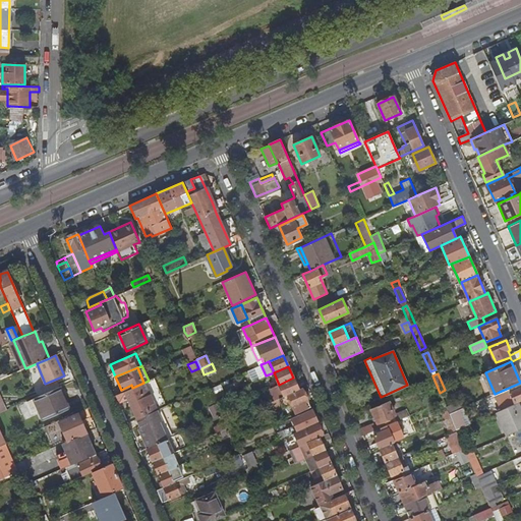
[(279,385),(271,388),(276,399),(298,390),(293,378),(279,385)]
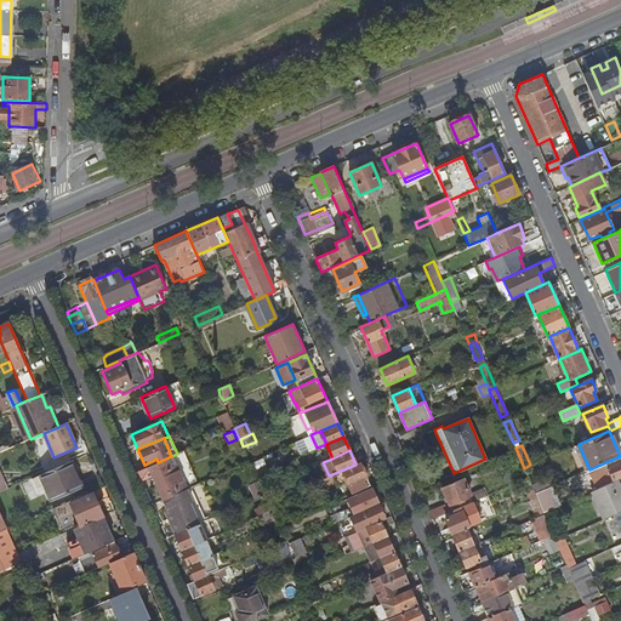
[(40,476),(46,489),(51,501),(81,488),(69,462),(40,476)]
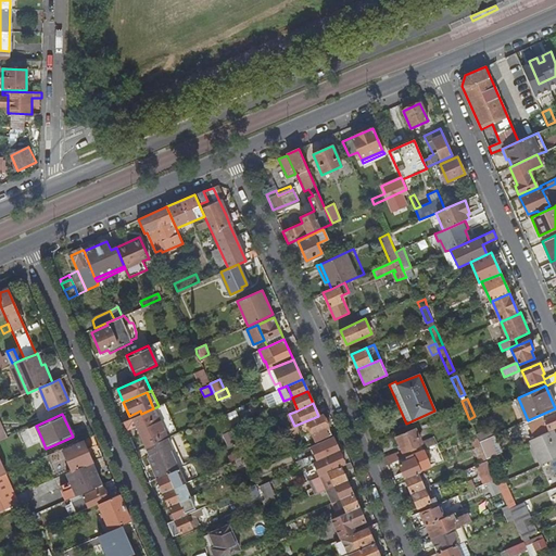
[(294,426),(285,430),(288,438),(301,432),(302,433),(311,430),(315,441),(331,433),(323,414),(318,416),(294,426)]
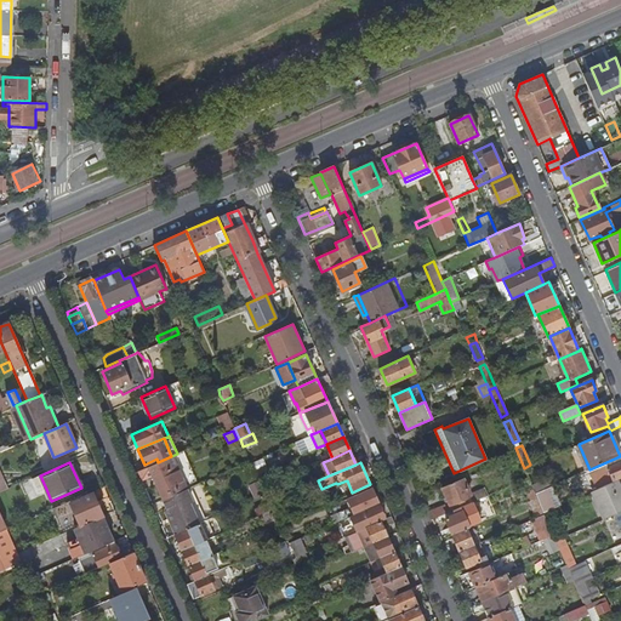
[(152,476),(163,500),(187,489),(176,465),(157,473),(153,465),(137,472),(141,480),(152,476)]
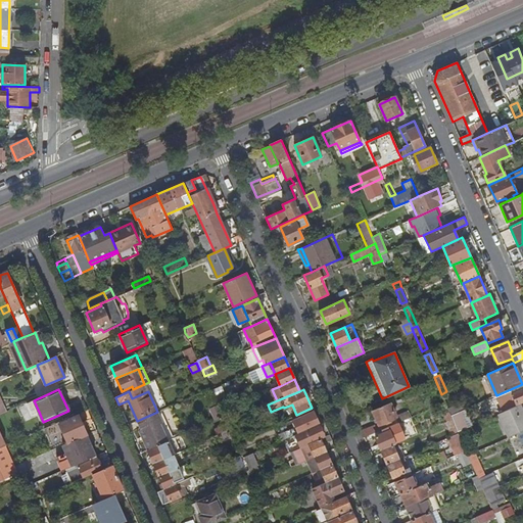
[(502,405),(505,412),(519,405),(519,403),(516,397),(502,405)]
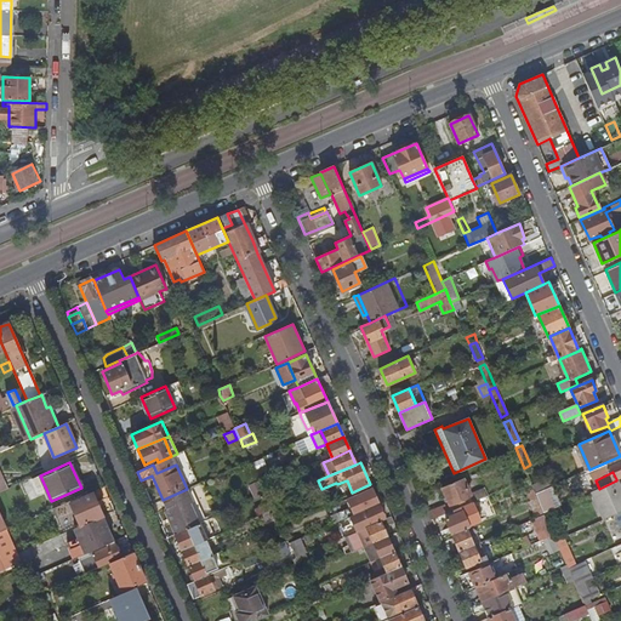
[(32,479),(38,493),(46,489),(40,476),(32,479)]
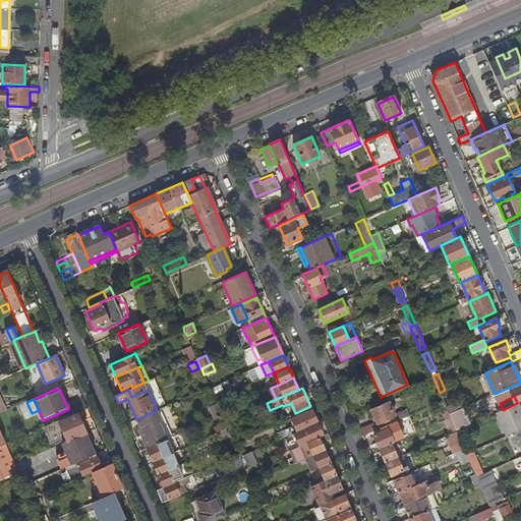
[(438,403),(445,420),(451,417),(449,413),(446,406),(443,400),(438,403)]
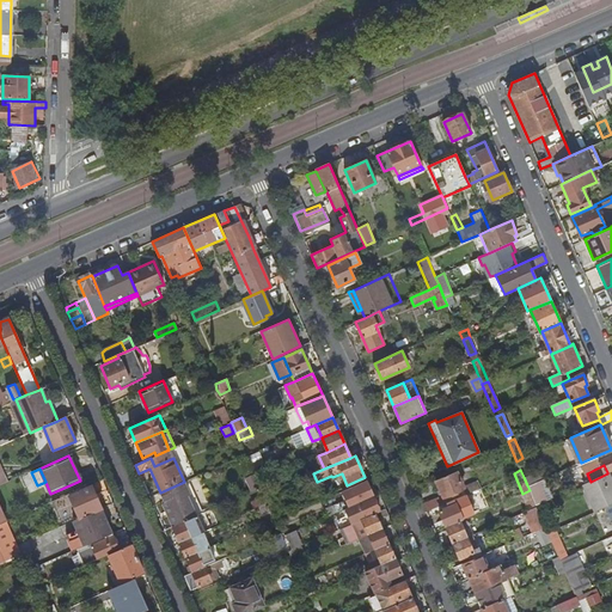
[(435,479),(442,495),(422,503),(426,512),(446,502),(444,497),(463,488),(463,487),(456,471),(435,479)]
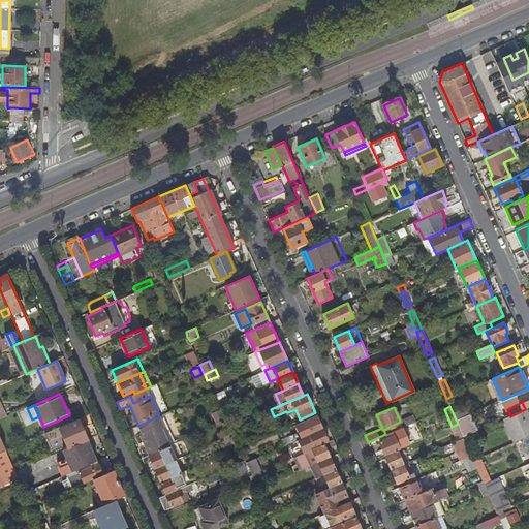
[(453,412),(456,419),(466,415),(467,415),(464,407),(453,412)]
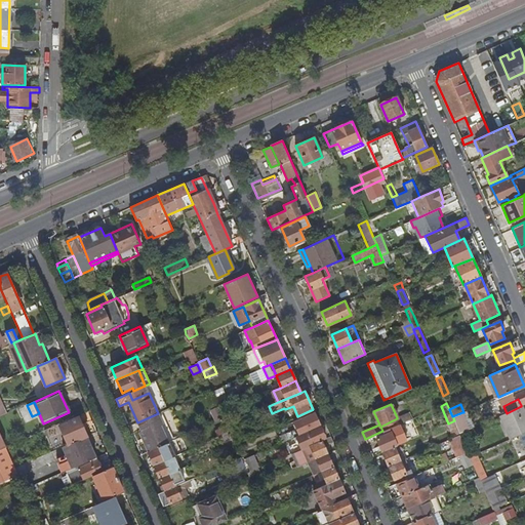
[(501,415),(512,438),(524,432),(524,412),(522,406),(521,406),(507,413),(501,415)]
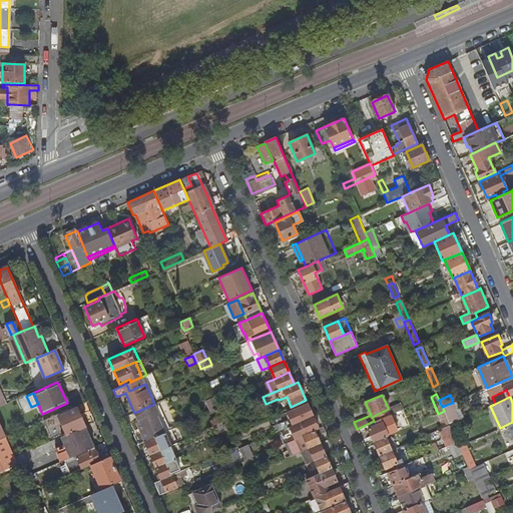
[(287,412),(291,420),(280,425),(282,430),(287,427),(290,426),(313,416),(307,403),(287,412)]
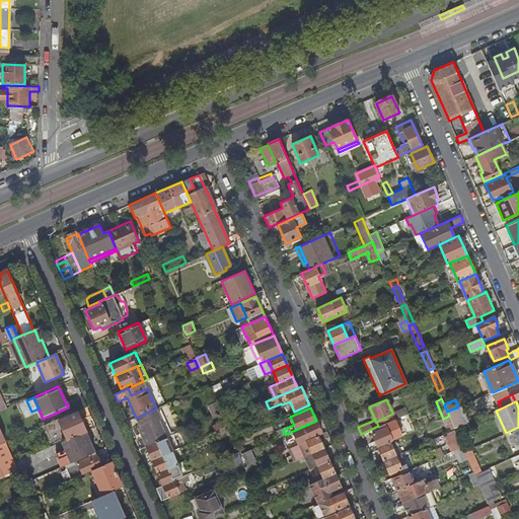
[(392,413),(392,414),(394,419),(408,414),(404,408),(392,413)]
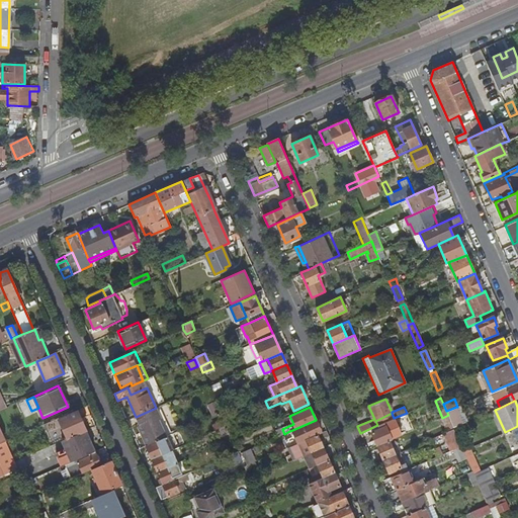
[(448,415),(453,427),(463,423),(456,407),(446,411),(448,415)]
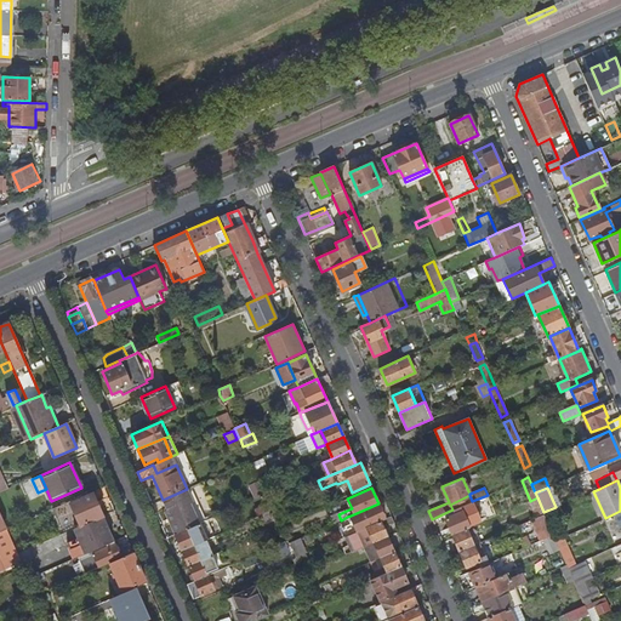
[(165,512),(175,534),(198,523),(189,502),(192,501),(187,489),(163,500),(155,502),(160,513),(167,510),(167,511),(165,512)]
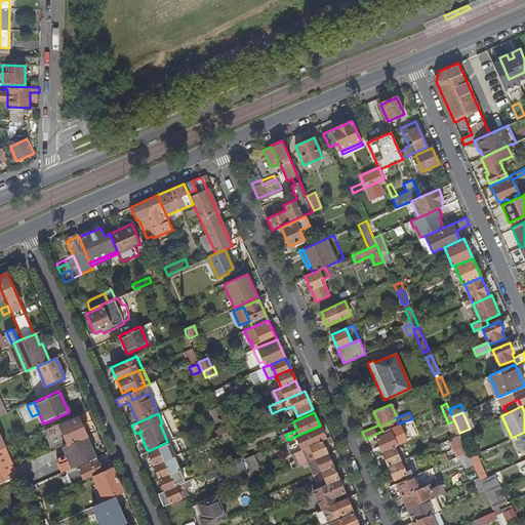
[(58,426),(66,441),(68,445),(86,437),(78,418),(58,426)]
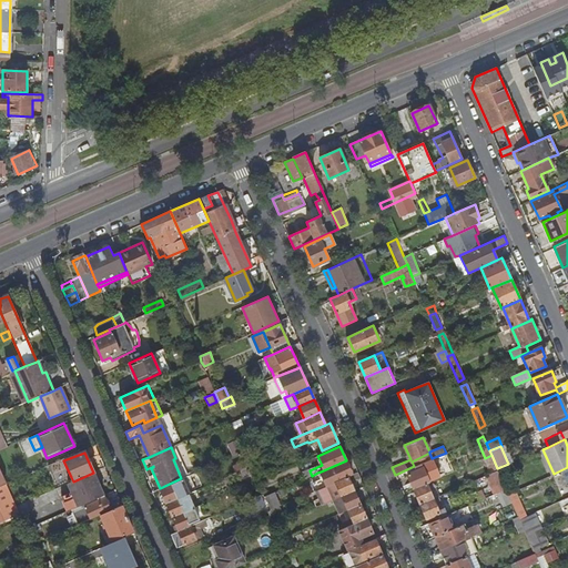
[(429,453),(412,462),(414,466),(432,458),(429,453)]
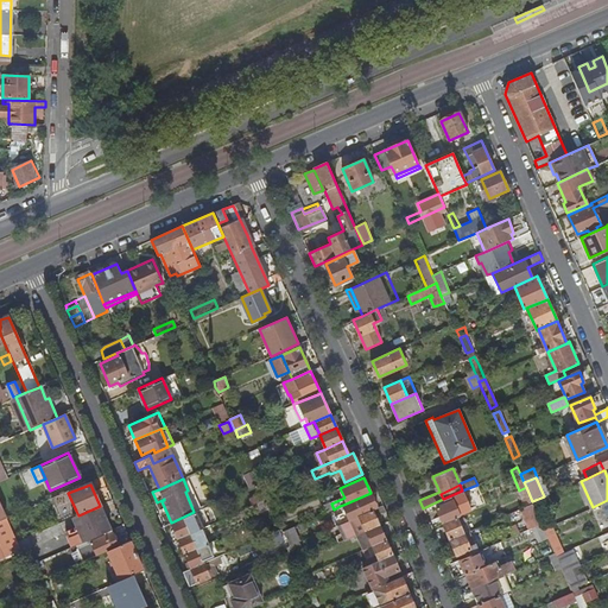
[(462,491),(443,499),(445,505),(464,496),(462,491)]
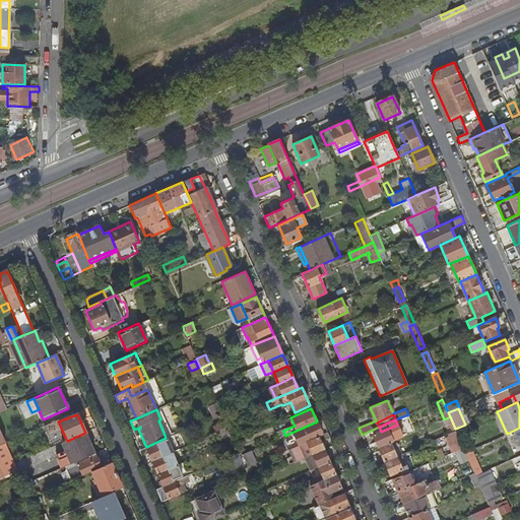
[(44,427),(51,443),(65,437),(58,421),(58,420),(44,427)]
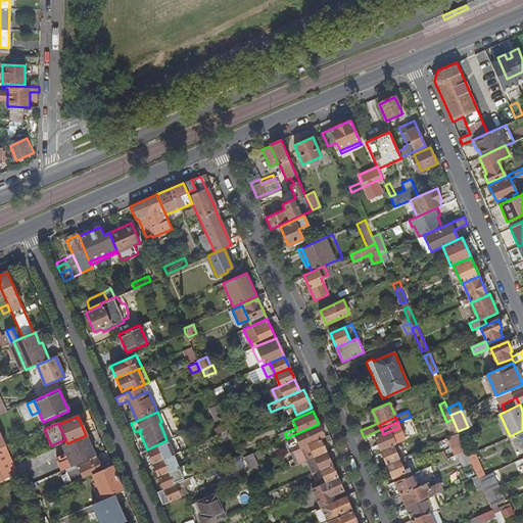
[(228,423),(215,429),(217,435),(218,434),(228,430),(231,429),(228,423)]
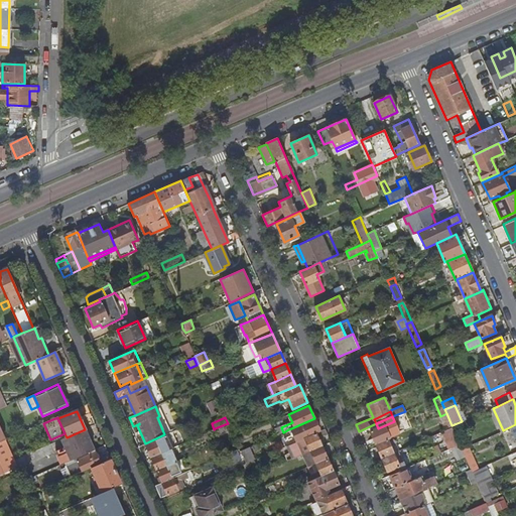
[(314,418),(291,428),(296,441),(309,435),(319,430),(314,418)]
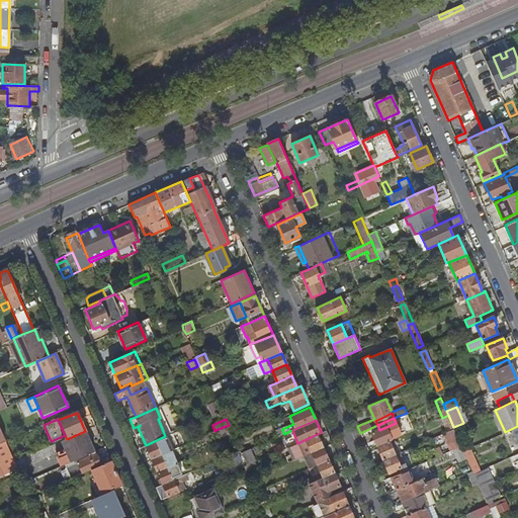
[(372,433),(377,446),(389,441),(401,435),(396,423),(379,430),(372,433)]
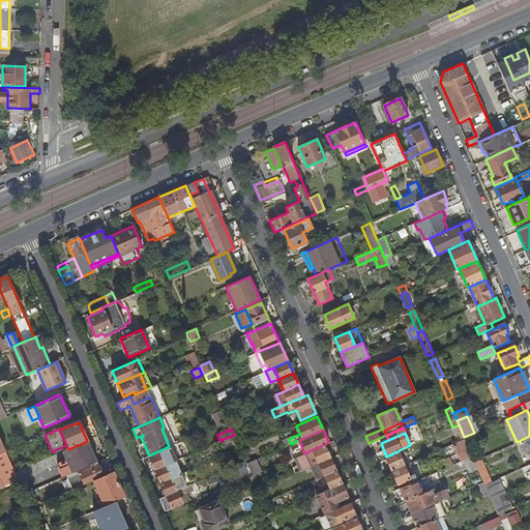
[(221,440),(224,447),(234,443),(231,436),(221,440)]
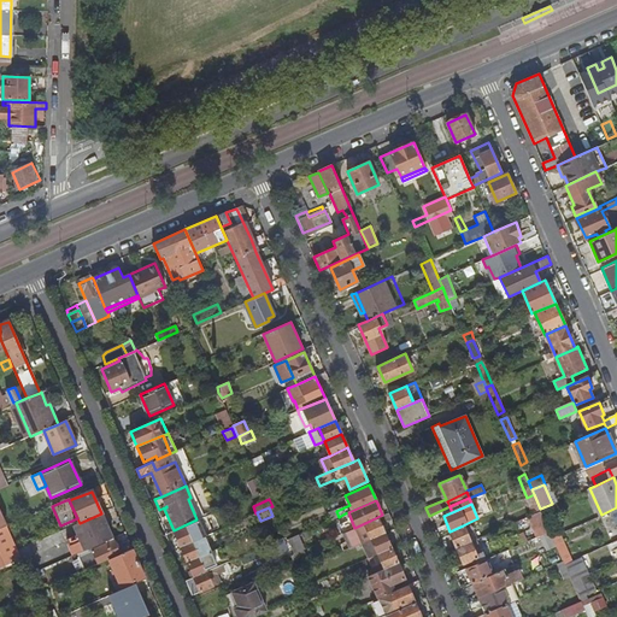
[(529,516),(539,536),(544,534),(550,532),(541,511),(529,516)]
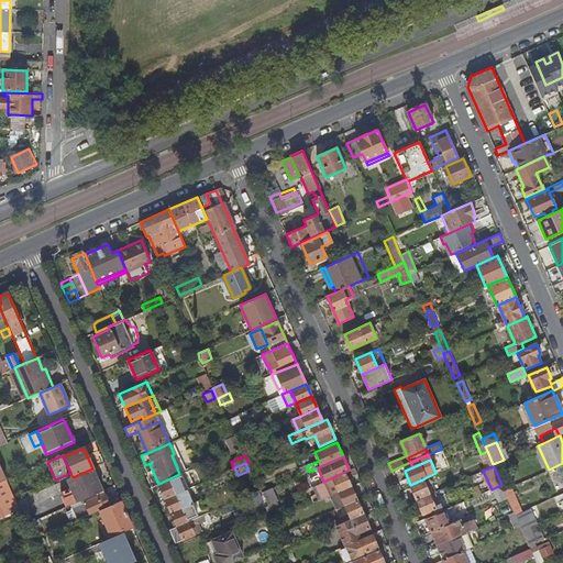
[(323,482),(318,467),(315,468),(318,476),(308,481),(311,487),(317,485),(323,482)]
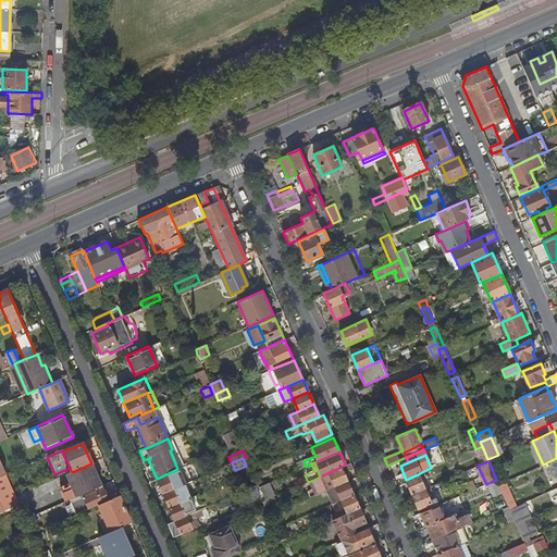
[(320,477),(313,480),(317,487),(307,491),(310,497),(327,490),(347,481),(344,473),(343,473),(354,469),(350,462),(345,465),(334,470),(320,477)]
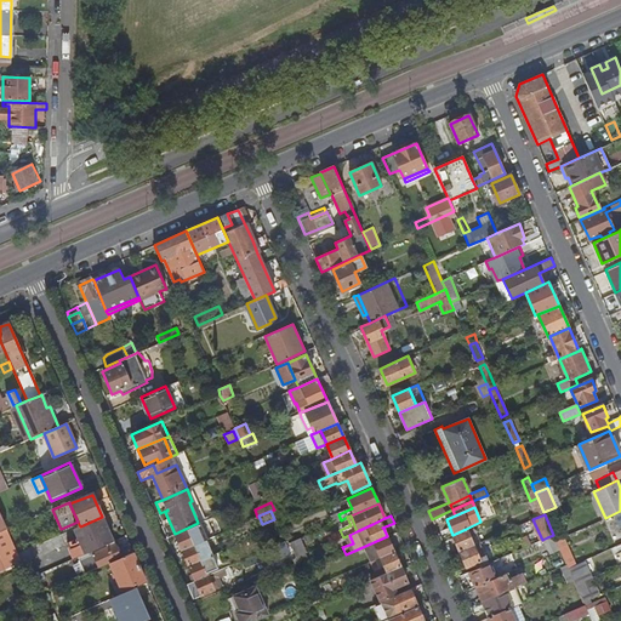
[(74,529),(78,537),(67,543),(69,550),(80,545),(79,541),(107,529),(102,517),(80,527),(74,529)]
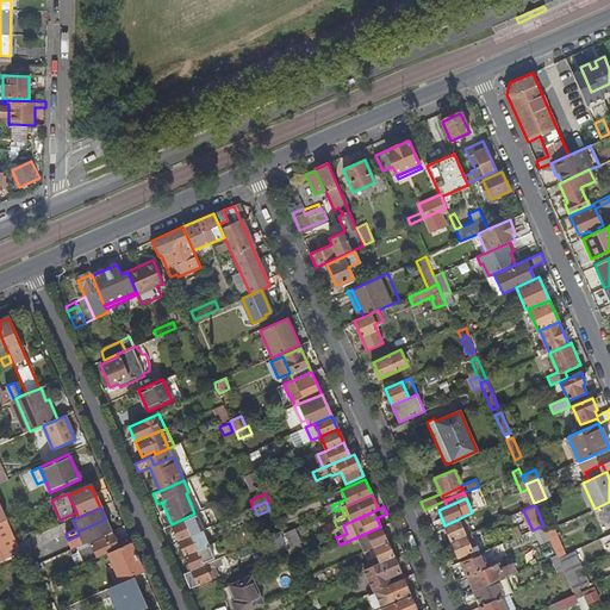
[(172,524),(179,540),(201,530),(210,527),(203,510),(194,514),(172,524)]
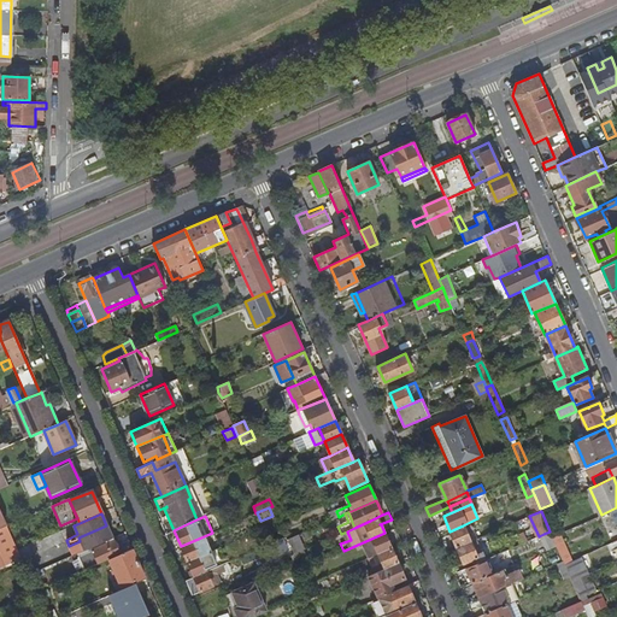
[(0,528),(0,547),(4,557),(0,558),(0,566),(21,558),(17,551),(6,526),(0,528)]
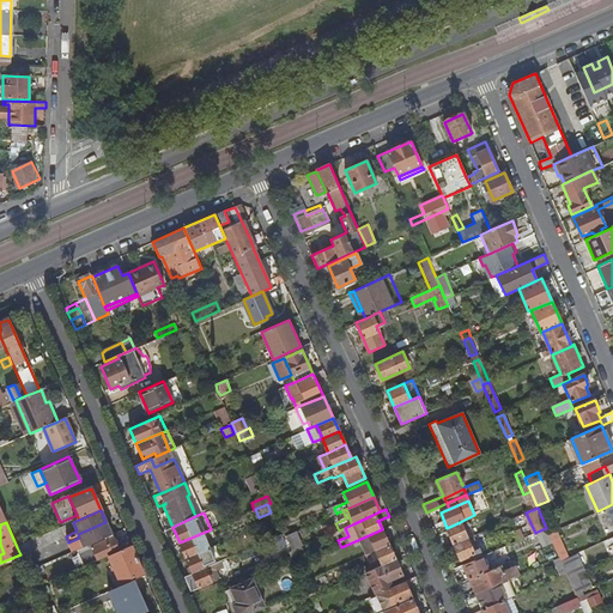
[(105,522),(78,534),(79,538),(84,547),(111,535),(105,522)]
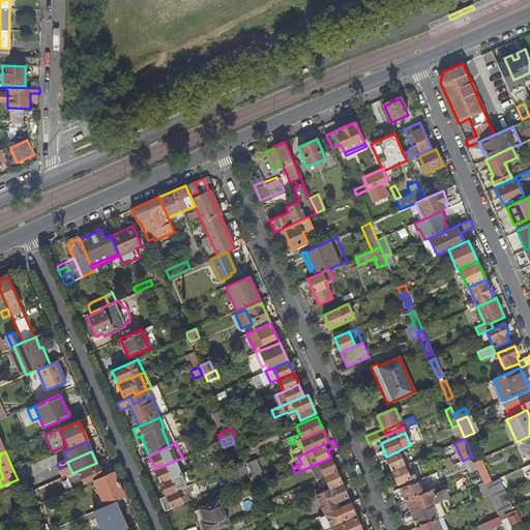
[(386,457),(392,470),(404,466),(398,451),(386,457)]
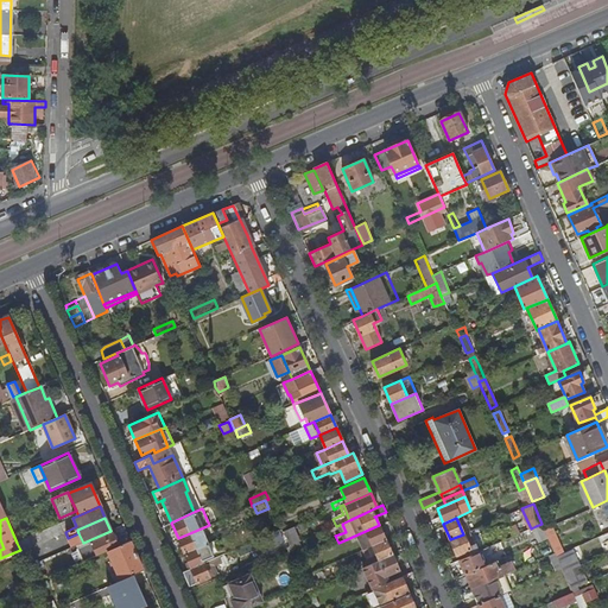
[(536,526),(542,540),(549,538),(544,529),(542,524),(536,526)]
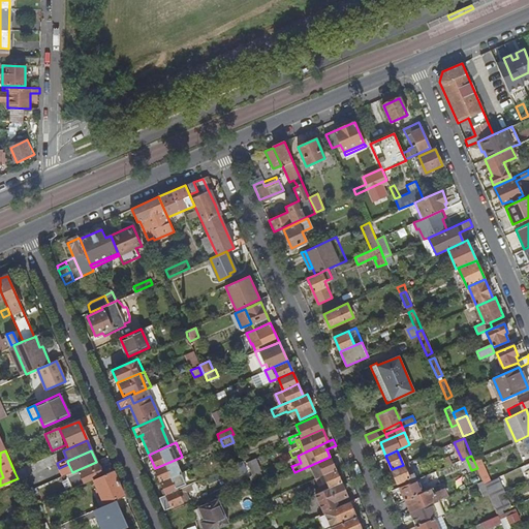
[(311,465),(313,471),(321,468),(324,474),(335,469),(330,457),(311,465)]
